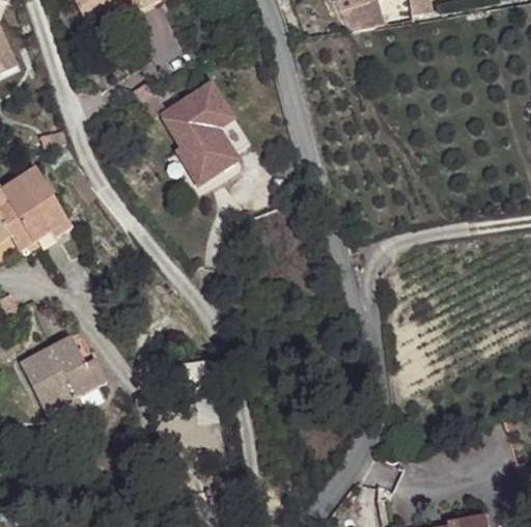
[(75,0),(87,23),(121,4),(123,7),(135,1),(140,11),(161,1),(160,0),(75,0)]
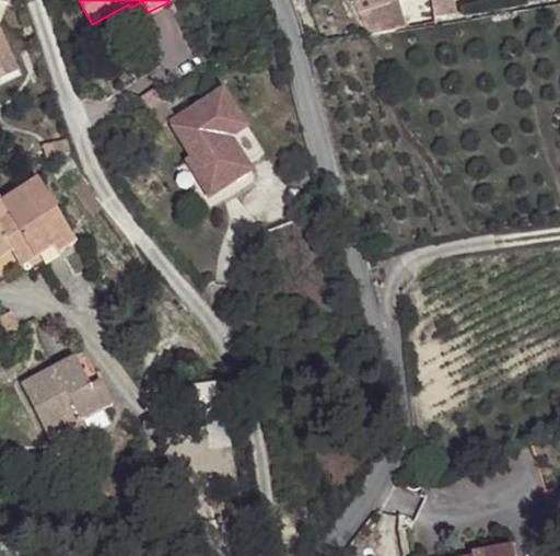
[(353,0),(359,10),(368,31),(406,24),(398,0),(391,0),(388,1),(388,0),(353,0)]
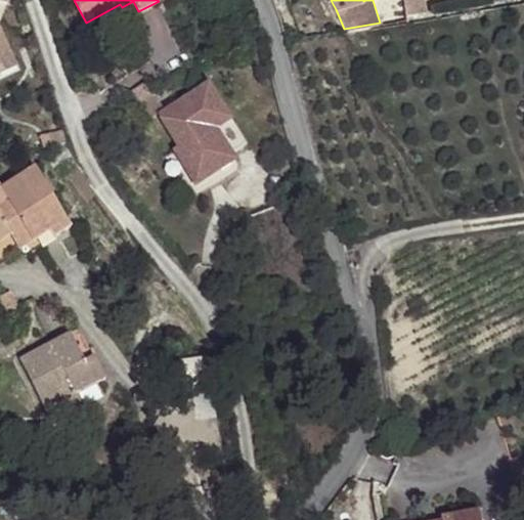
[(404,0),(406,13),(427,10),(425,0),(404,0)]
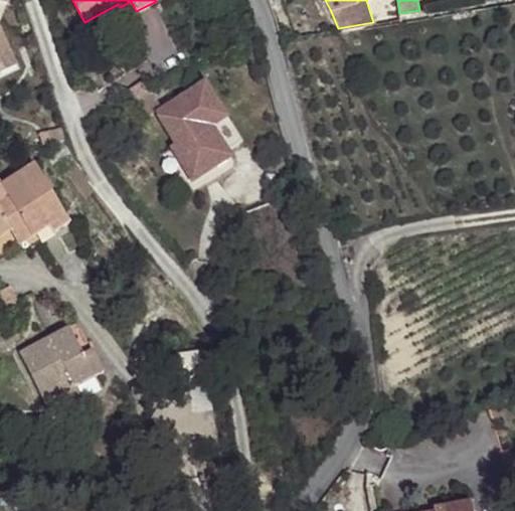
[(120,7),(121,10),(125,12),(131,13),(133,13),(136,11),(131,1),(120,7)]
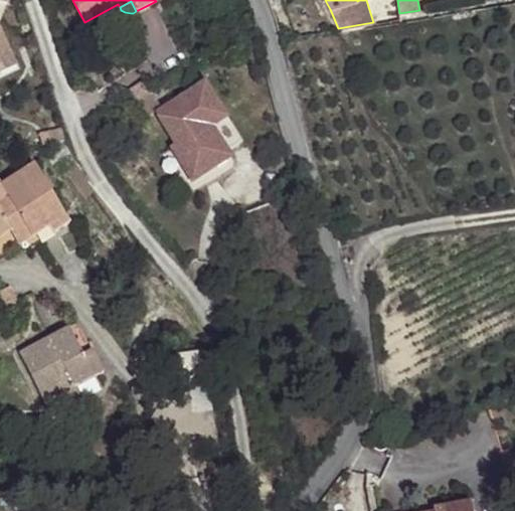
[(0,71),(16,64),(0,27),(0,71)]
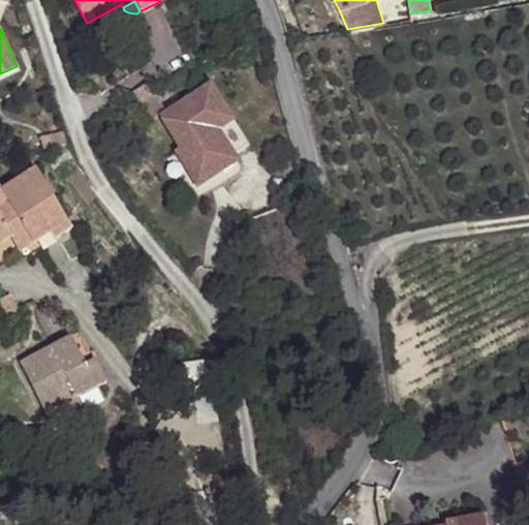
[(154,94),(146,82),(133,90),(141,102),(154,94)]
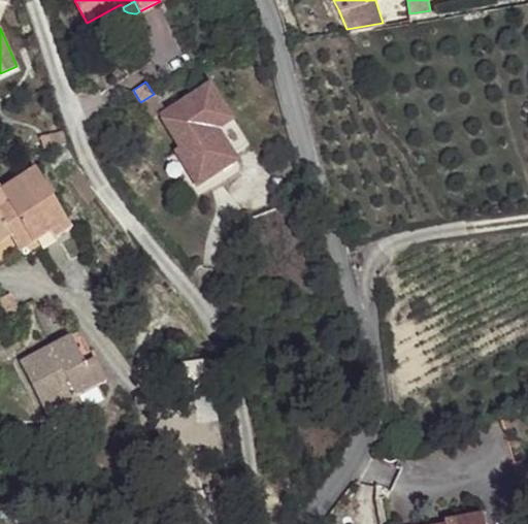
[(199,166),(206,177),(237,158),(218,127),(234,118),(210,82),(161,113),(180,145),(176,148),(191,171),(199,166)]
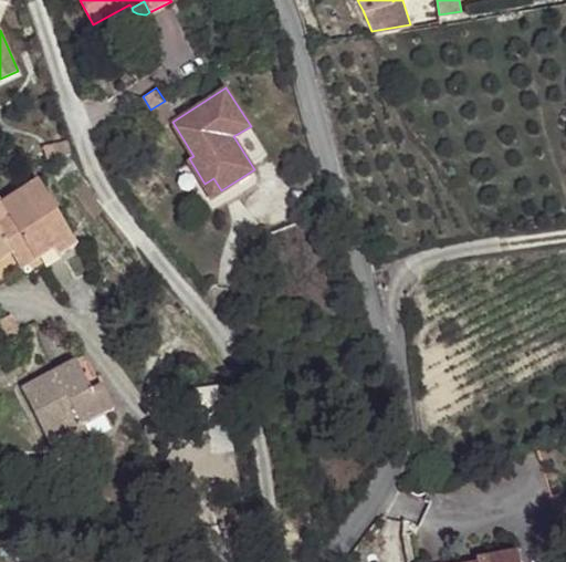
[(150,110),(161,126),(178,115),(167,100),(150,110)]
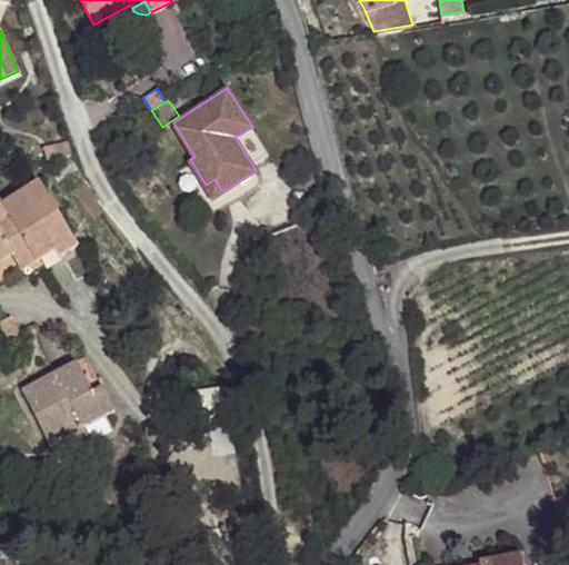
[(57,142),(60,156),(71,154),(69,140),(57,142)]
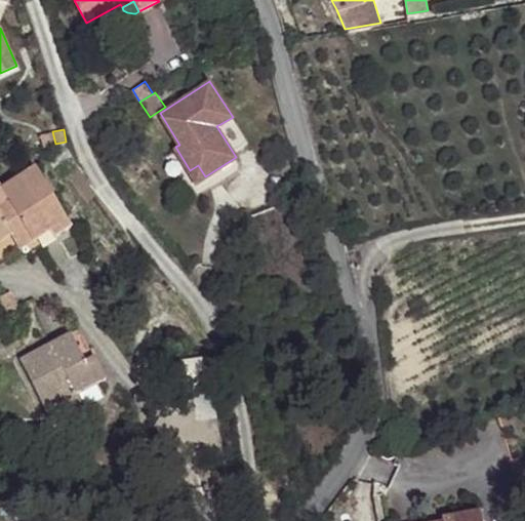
[(41,134),(43,146),(55,144),(52,131),(41,134)]
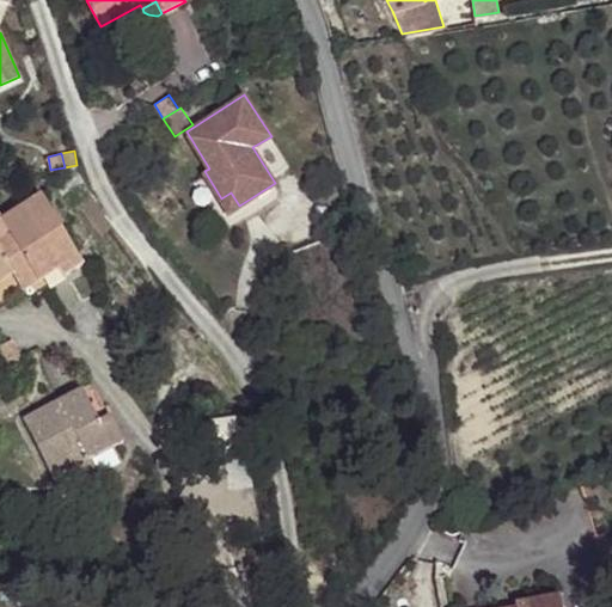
[(0,268),(23,255),(38,280),(59,267),(63,274),(84,263),(42,192),(2,218),(11,232),(0,238),(0,268)]
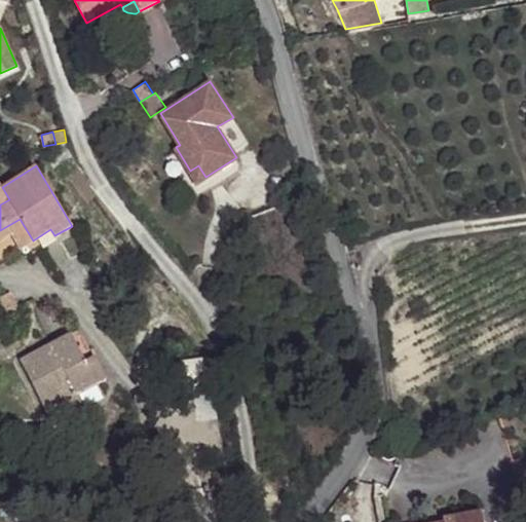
[(205,177),(198,165),(190,171),(197,183),(205,177)]
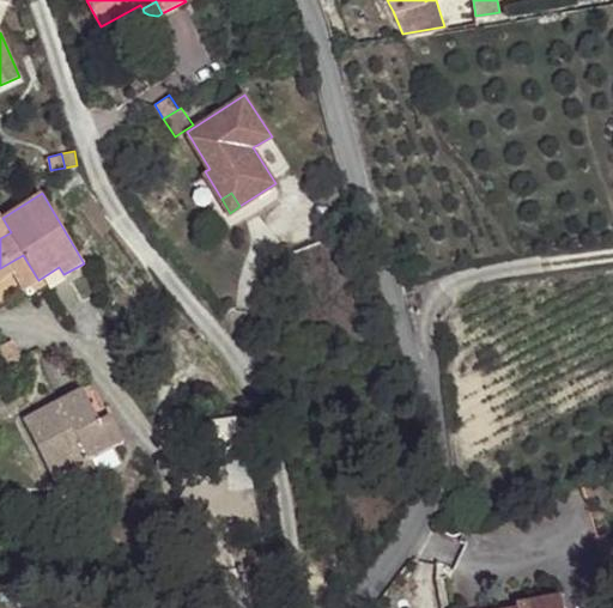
[(0,238),(11,232),(2,218),(0,213),(0,238)]
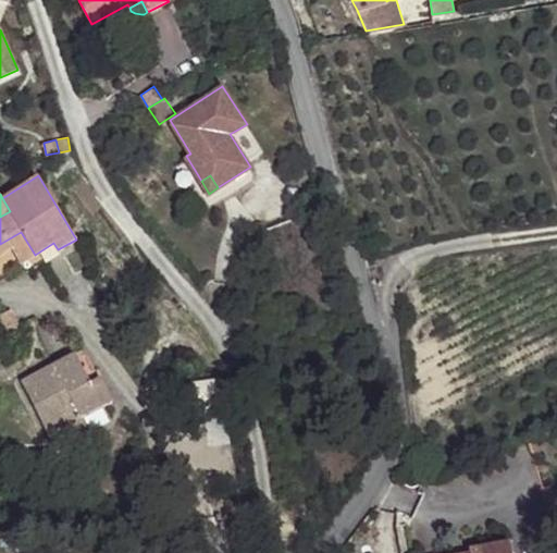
[(0,244),(0,253),(11,247),(21,262),(35,255),(21,232),(0,244)]
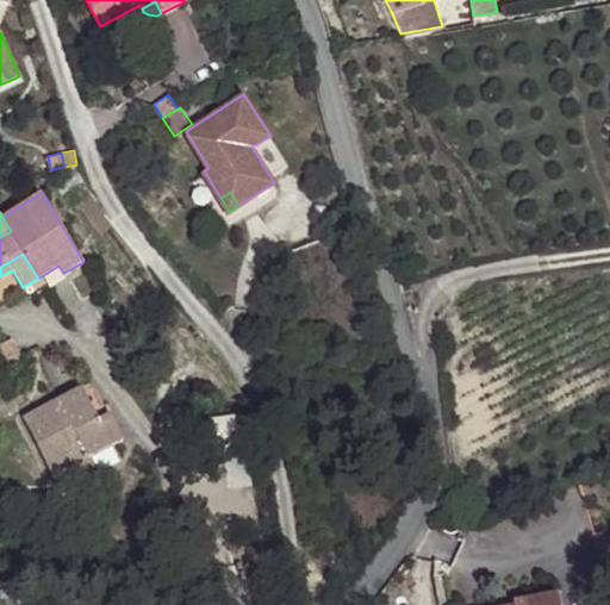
[(24,415),(51,471),(69,461),(87,451),(88,455),(124,437),(110,410),(99,416),(82,385),(24,415)]
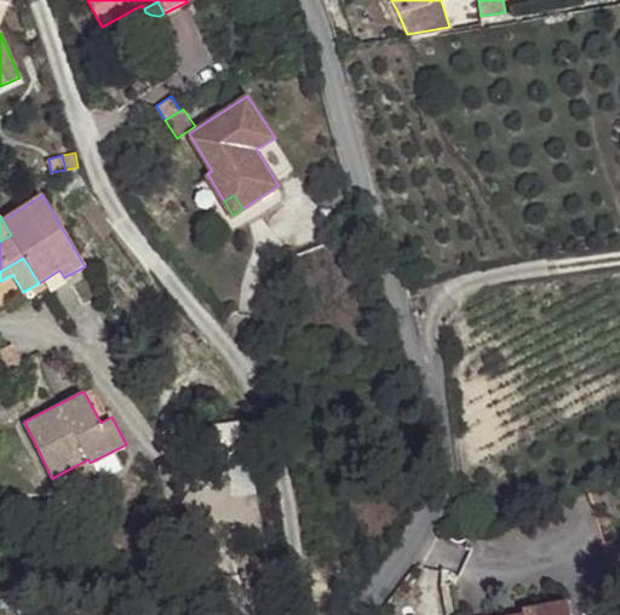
[(223,415),(231,494),(258,490),(250,412),(223,415)]
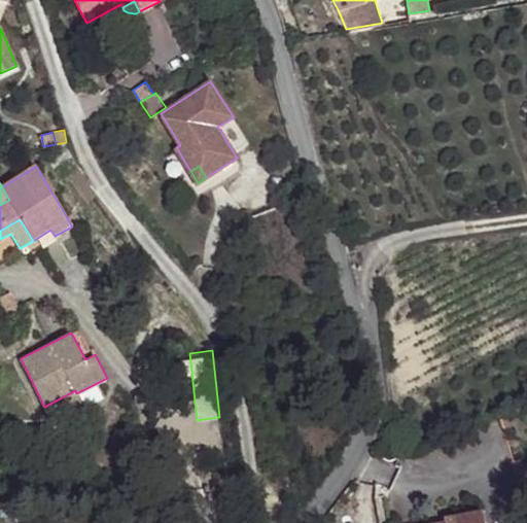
[(60,398),(68,414),(83,406),(76,393),(75,390),(60,398)]
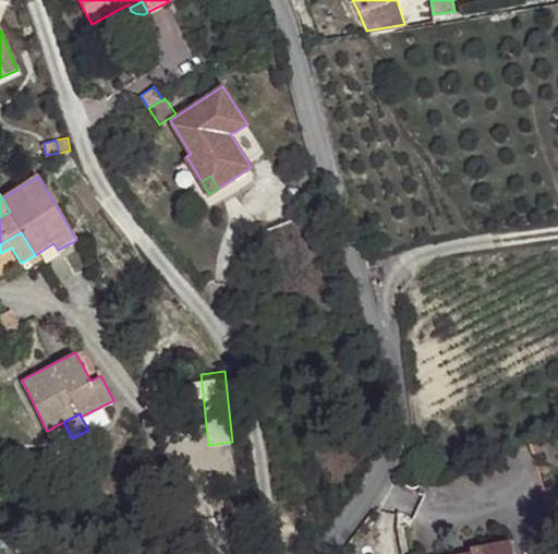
[(531,440),(535,456),(546,453),(541,436),(531,440)]
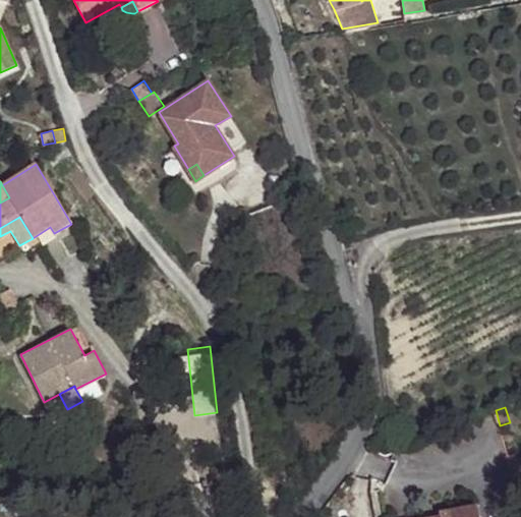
[(478,516),(477,505),(439,512),(439,516),(478,516)]
